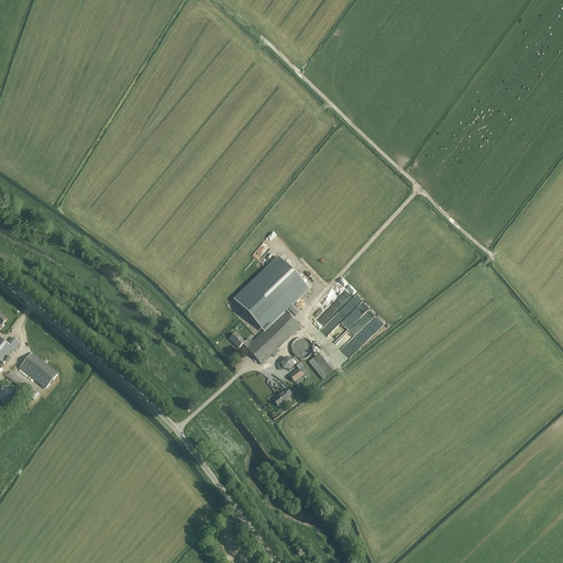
[(268,238),(264,242),(272,250),(276,245),(268,238)]
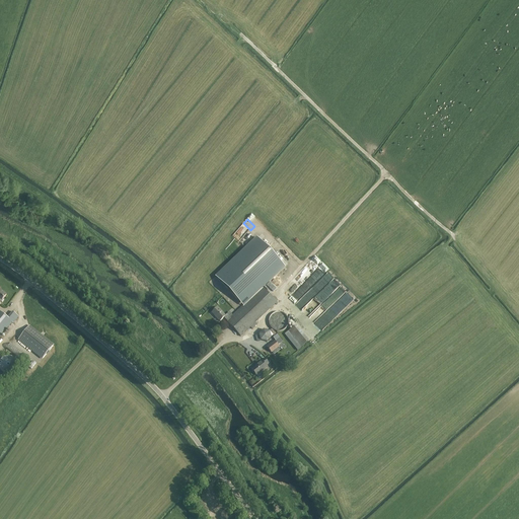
[(216,277),(243,305),(263,287),(285,267),(256,238),(241,252),(216,277)]
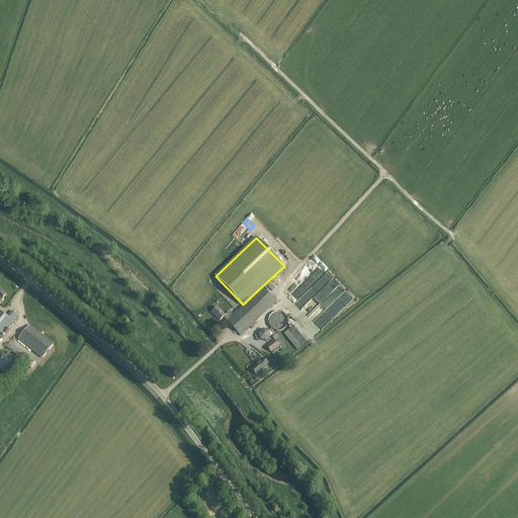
[(316,308),(338,285),(326,272),(315,283),(307,276),(294,287),(290,284),(285,288),(289,292),(287,294),(300,309),(309,301),(316,308)]
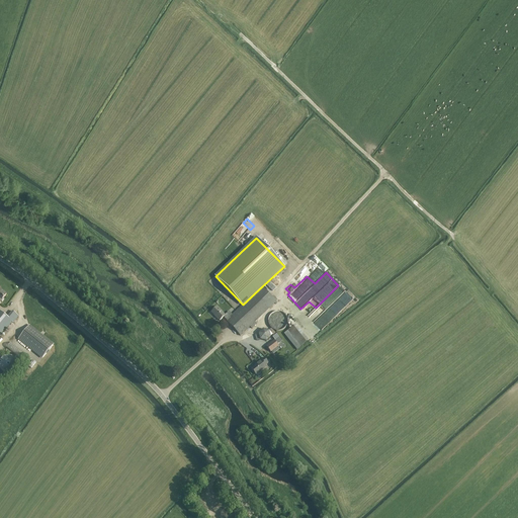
[(226,321),(241,336),(250,327),(252,329),(257,324),(255,322),(276,301),(275,301),(277,299),(273,296),(272,297),(262,286),(243,305),(232,315),(229,312),(227,314),(225,315),(217,307),(211,312),(220,321),(224,317),(227,320),(226,321)]
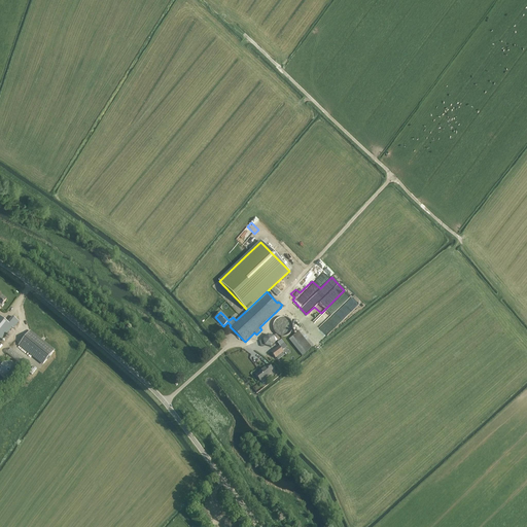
[(341,302),(340,303),(342,305),(348,299),(343,293),(338,299),(341,302)]
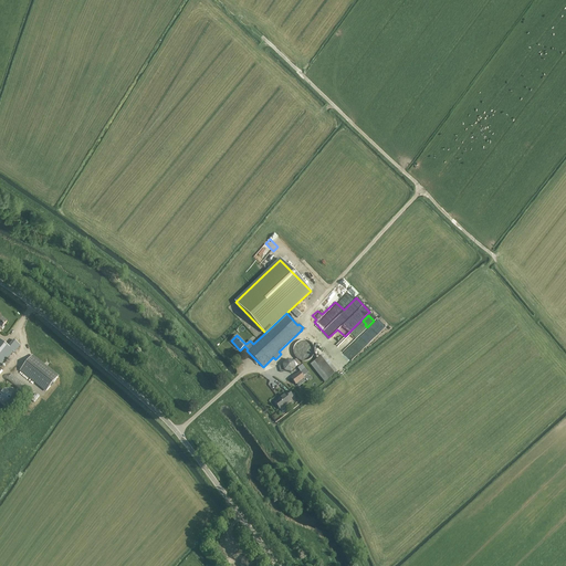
[(227,327),(218,336),(220,338),(229,329),(227,327)]
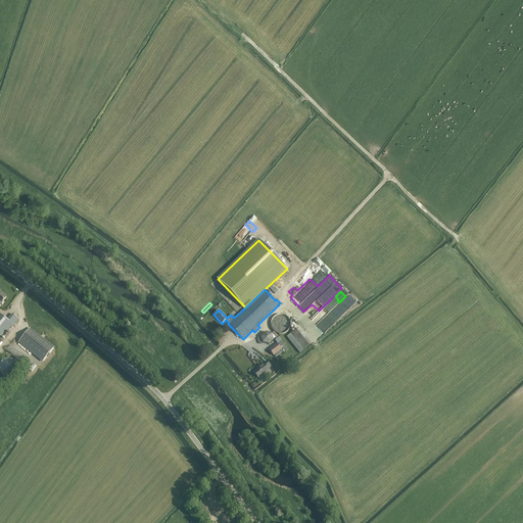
[(0,340),(11,327),(12,328),(17,322),(11,317),(8,321),(0,314),(0,340)]
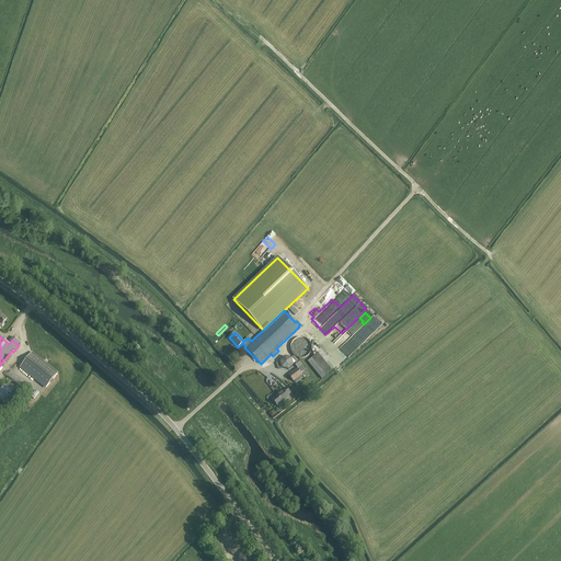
[(309,353),(308,340),(299,340),(299,341),(297,342),(298,353),(309,353)]
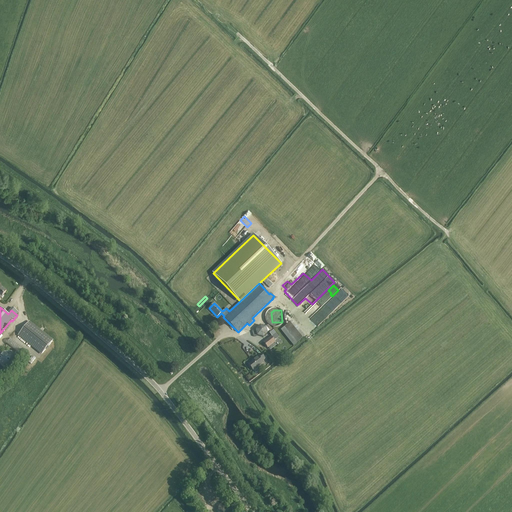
[(18,336),(41,354),(53,340),(30,321),(18,336)]
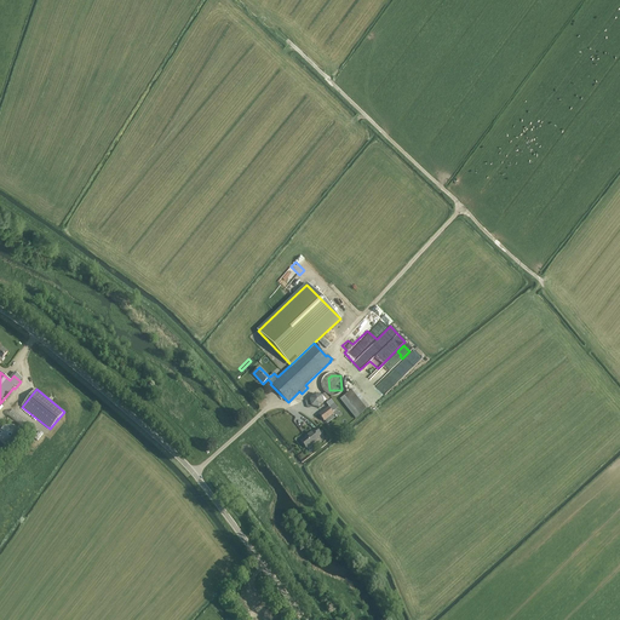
[(354,389),(340,400),(355,419),(368,407),(354,389)]
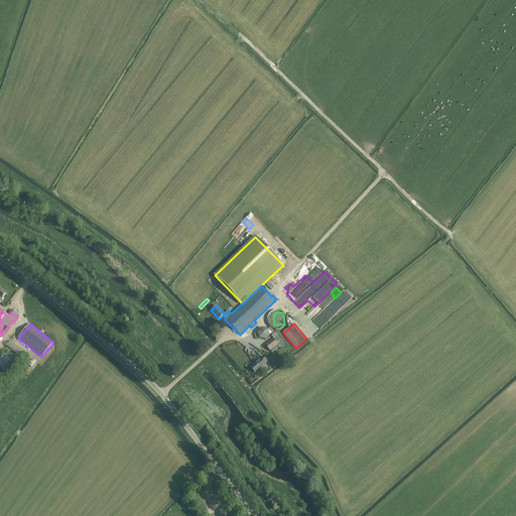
[(259,339),(265,340),(271,334),(272,335),(274,332),(270,328),(268,330),(262,328),(258,332),(259,339)]
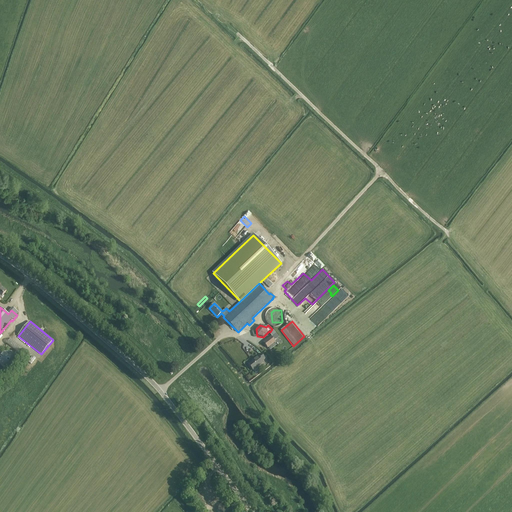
[(264,343),(268,348),(275,342),(271,337),(264,343)]
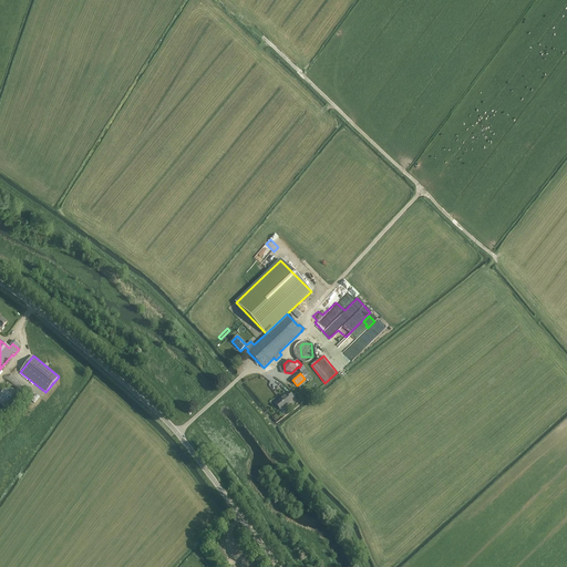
[(23,393),(28,388),(10,374),(7,380),(23,393)]
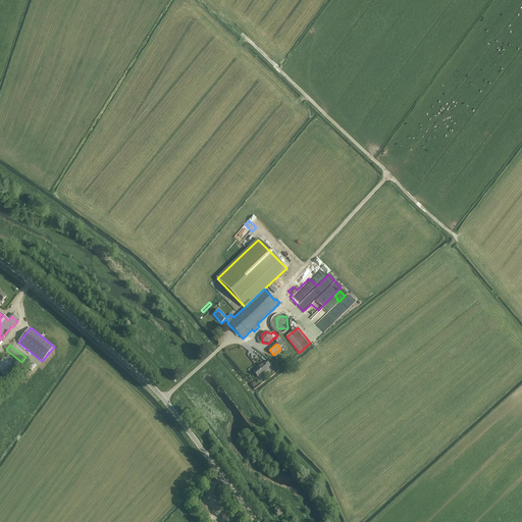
[(0,374),(12,375),(12,359),(0,358),(0,374)]
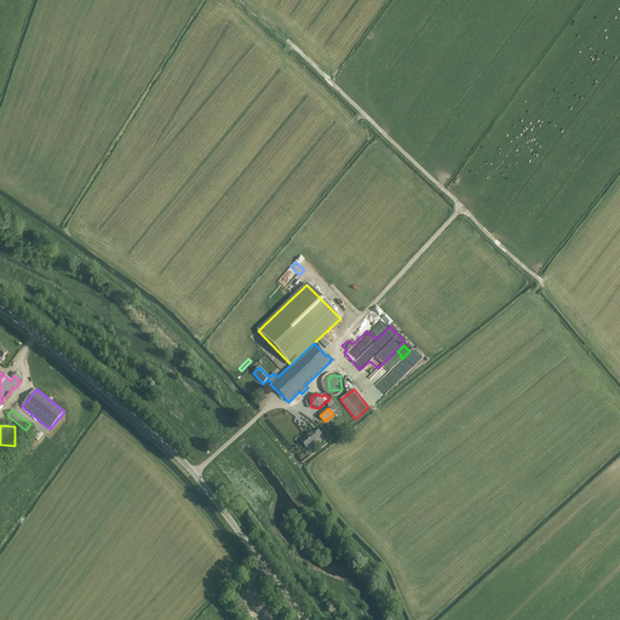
[(300,441),(306,449),(319,440),(317,437),(321,435),(316,429),(308,435),(308,436),(300,441)]
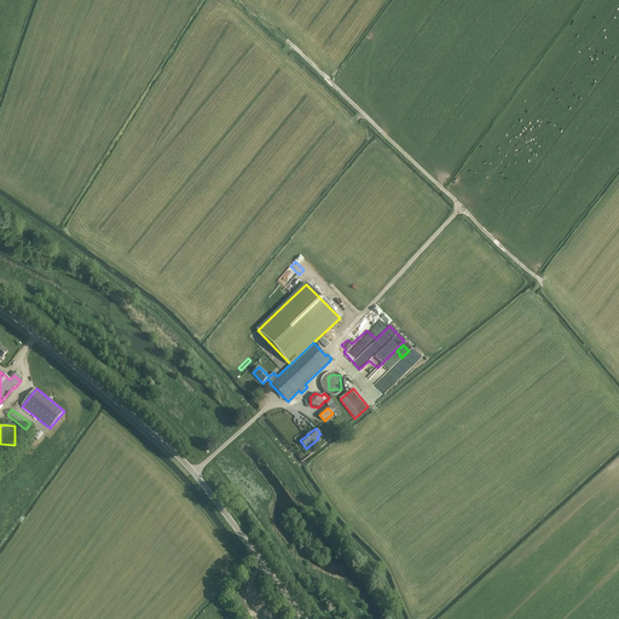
[(30,440),(35,444),(42,433),(38,431),(30,440)]
